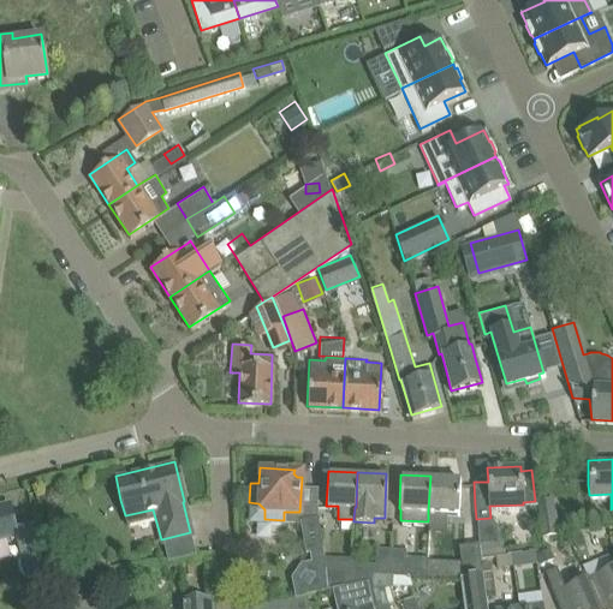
[(428,511),(428,521),(428,527),(445,529),(446,511),(458,512),(459,477),(430,476),(428,511)]
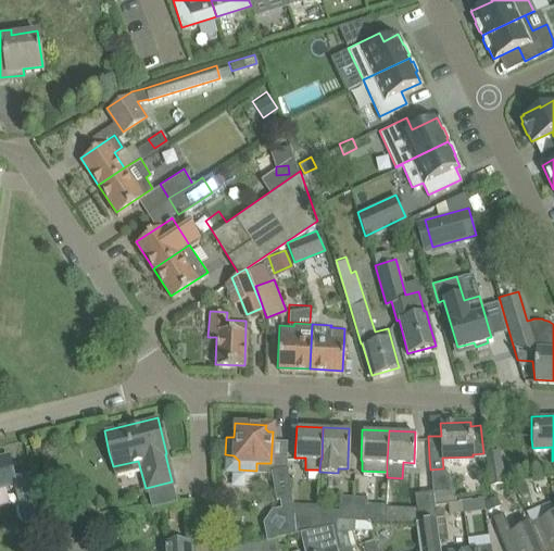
[(505,478),(501,455),(485,460),(489,481),(505,478)]
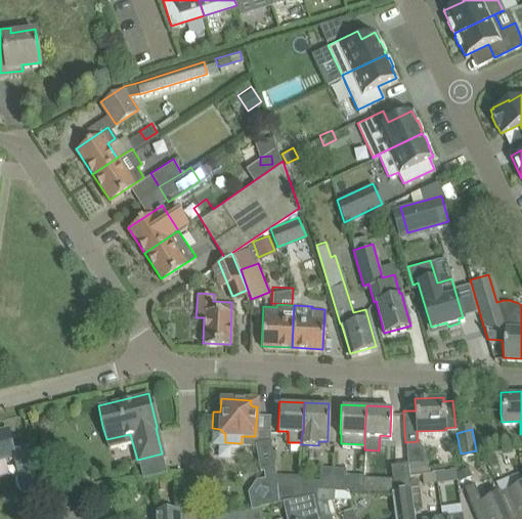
[(10,430),(0,432),(0,460),(12,457),(22,495),(40,491),(29,444),(14,448),(10,430)]
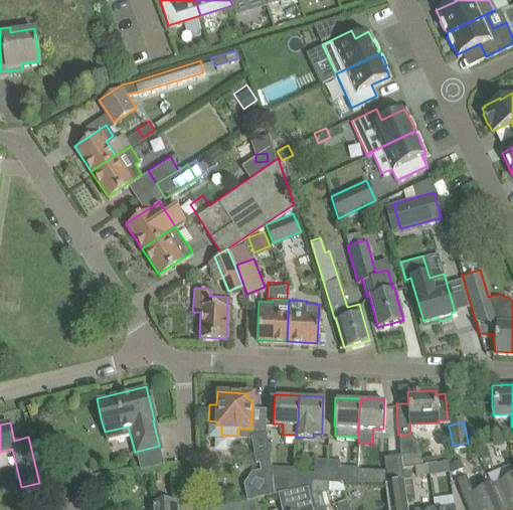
[(274,492),(274,490),(271,474),(269,454),(268,454),(265,431),(251,432),(258,478),(262,478),(263,494),(274,492)]
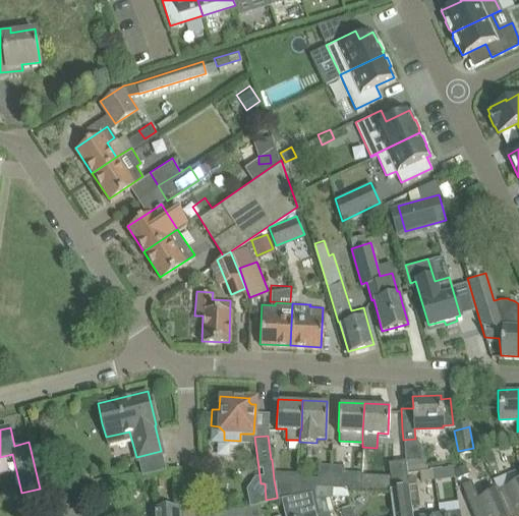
[(481,453),(485,462),(495,458),(491,449),(481,453)]
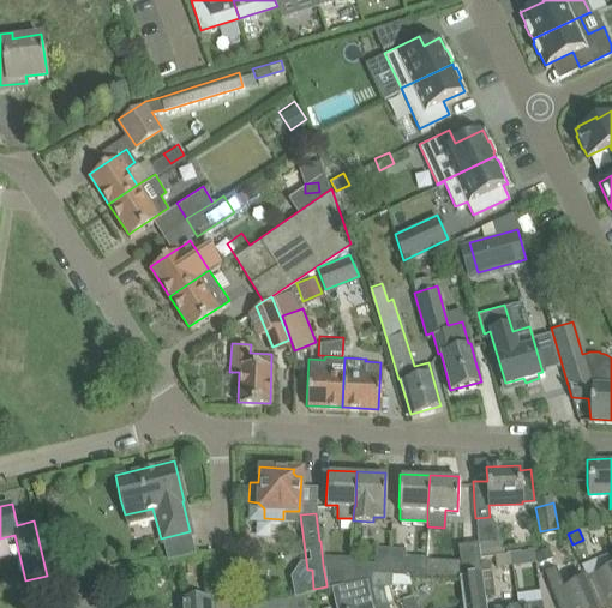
[(502,535),(477,539),(480,552),(503,549),(502,535)]
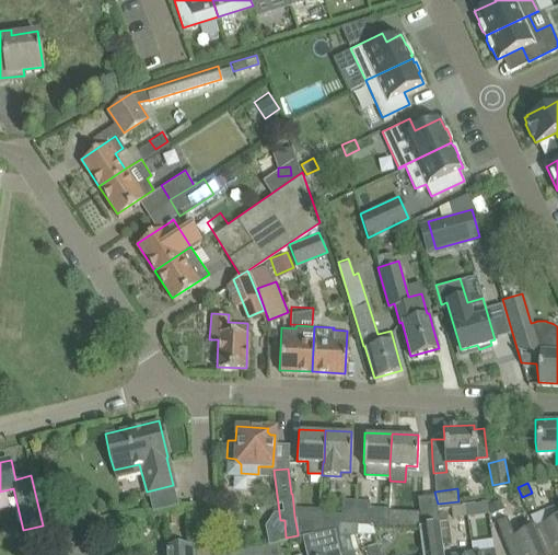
[(421,523),(421,525),(440,527),(439,519),(438,508),(438,504),(434,492),(417,494),(419,508),(421,523)]
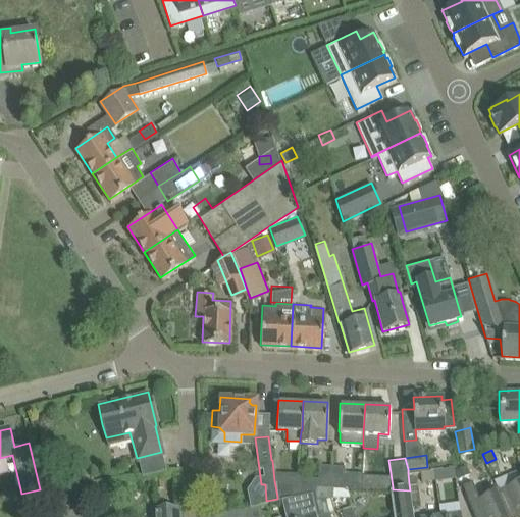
[(312,483),(312,485),(328,485),(329,463),(318,463),(317,483),(312,483)]
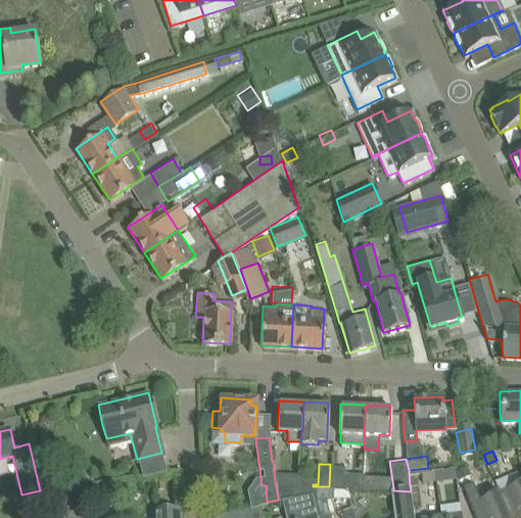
[(330,464),(329,486),(347,487),(363,487),(363,473),(363,471),(344,470),(345,465),(330,464)]
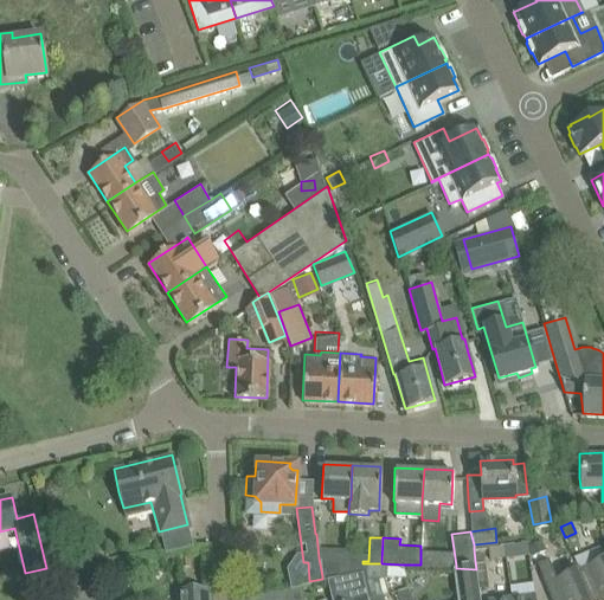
[(539,537),(526,543),(531,552),(544,547),(539,537)]
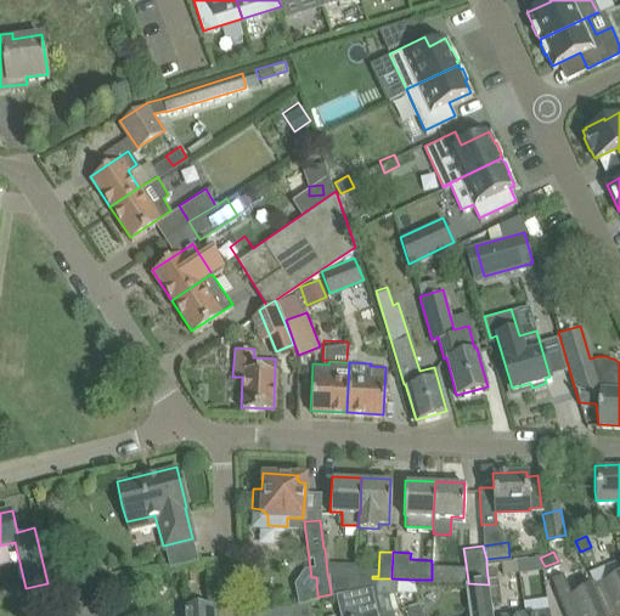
[(528,555),(517,558),(518,568),(519,571),(530,569),(528,555)]
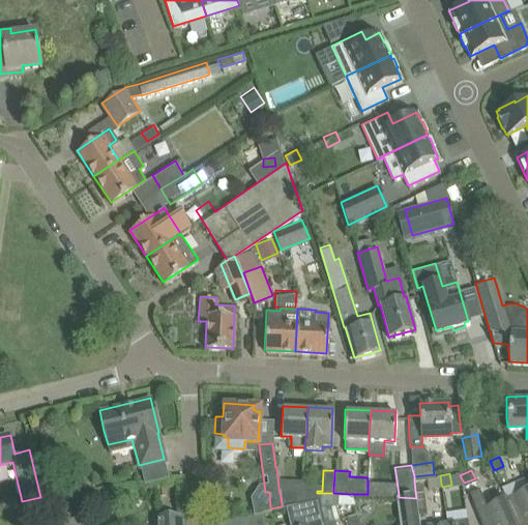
[(51,479),(41,482),(45,494),(54,492),(51,479)]
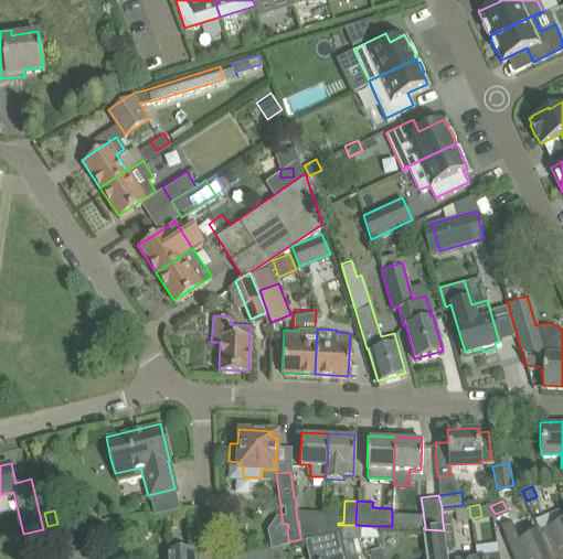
[(392,526),(402,527),(403,511),(392,511),(392,526)]
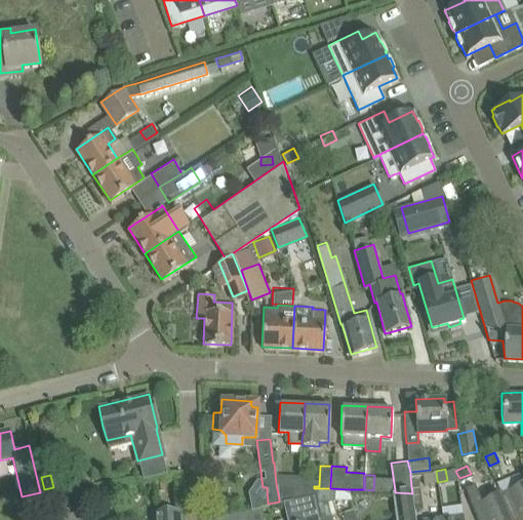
[(522,519),(522,481),(501,490),(514,519),(522,519)]
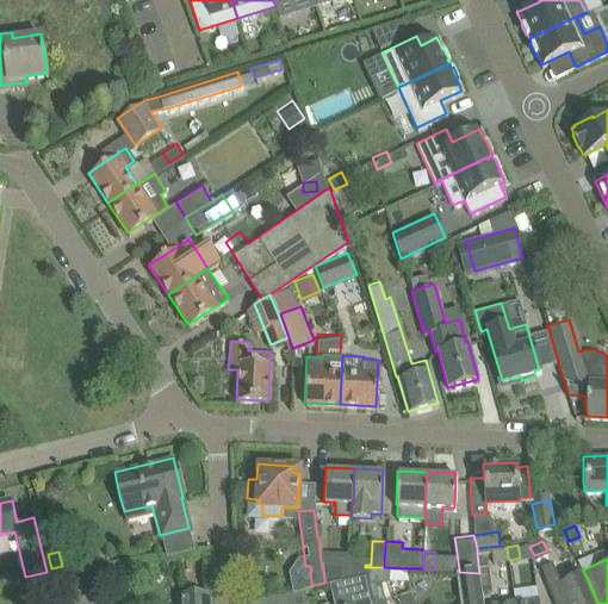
[(597,603),(583,570),(559,580),(551,561),(540,566),(554,603),(597,603)]
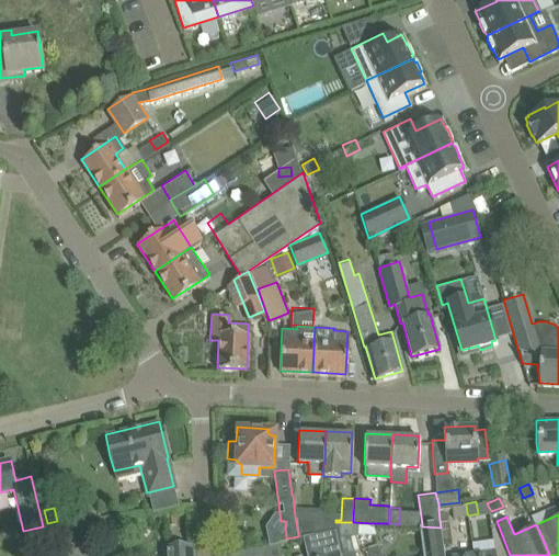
[(312,521),(311,532),(333,528),(335,522),(312,521)]
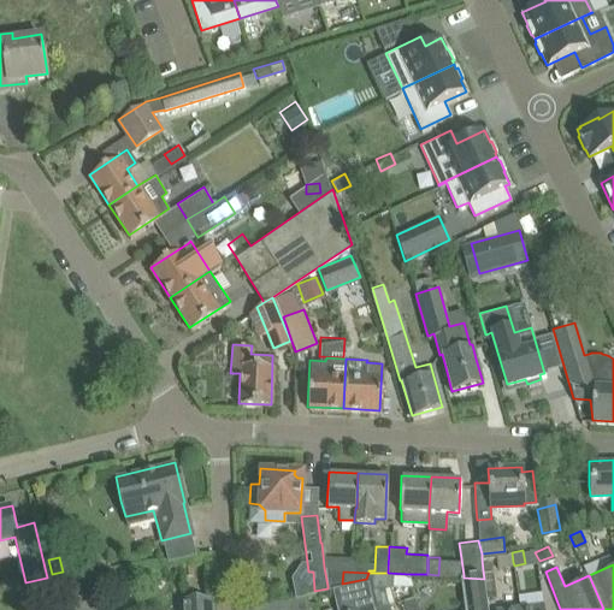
[(369,573),(366,579),(373,609),(390,609),(389,602),(393,600),(389,585),(393,585),(393,584),(412,584),(409,574),(388,573),(369,573)]
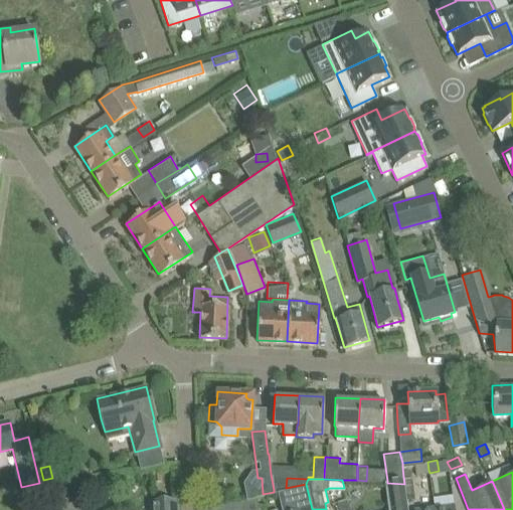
[(404,484),(386,483),(388,509),(407,509),(406,500),(404,484)]
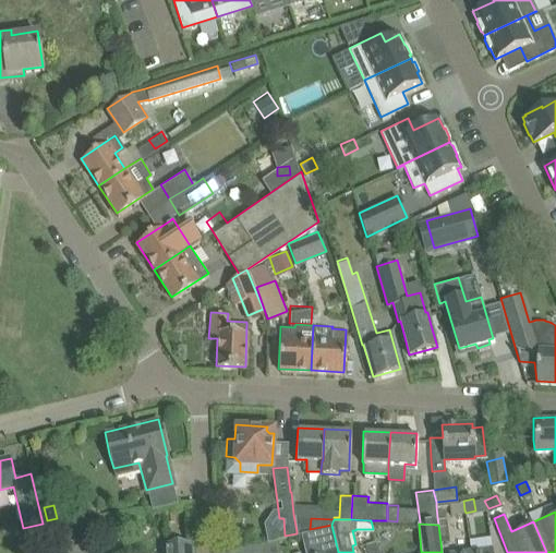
[(310,529),(304,530),(310,552),(338,552),(331,525),(310,529)]
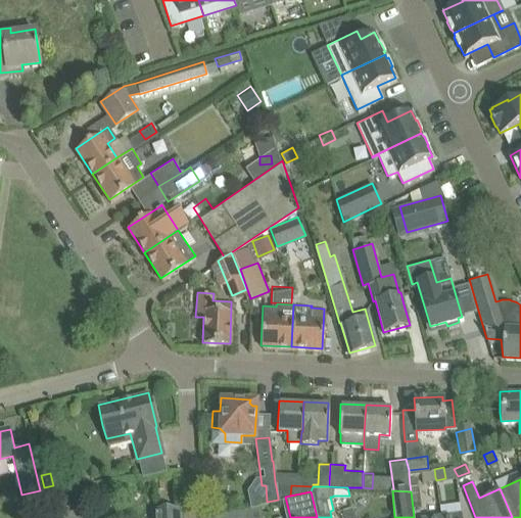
[(261,517),(258,505),(205,515),(205,517),(261,517)]
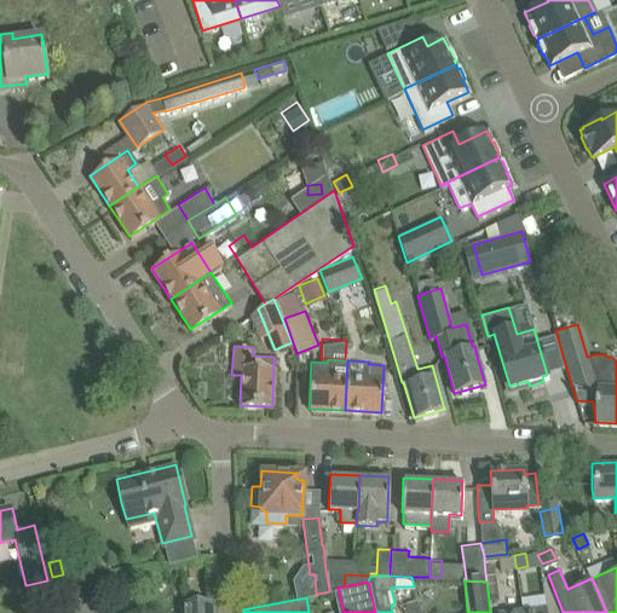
[(212,612),(212,600),(214,600),(213,599),(211,599),(179,600),(179,602),(180,602),(180,612),(212,612)]
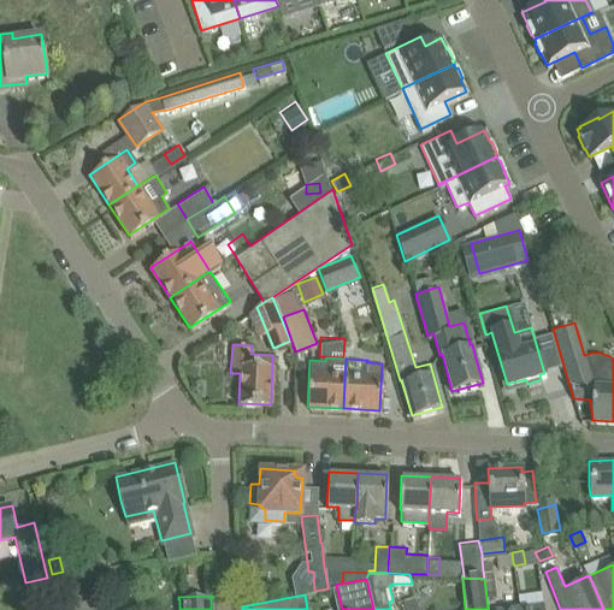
[(419,609),(417,598),(403,602),(406,609),(419,609)]
